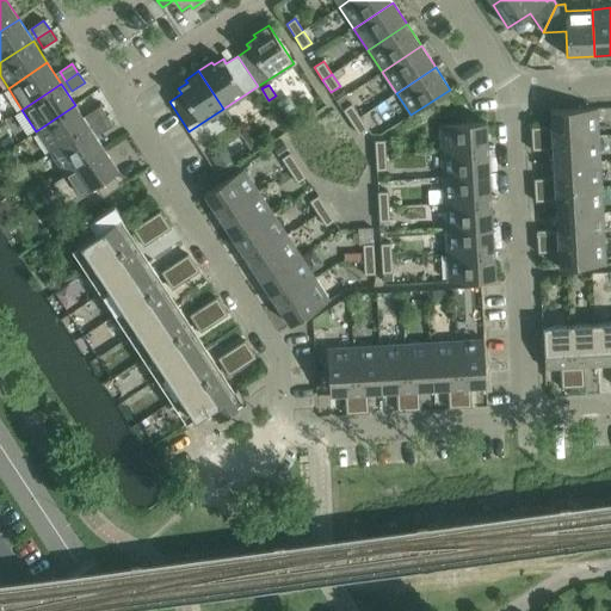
[(343,110),(351,123),(359,117),(351,104),(343,110)]
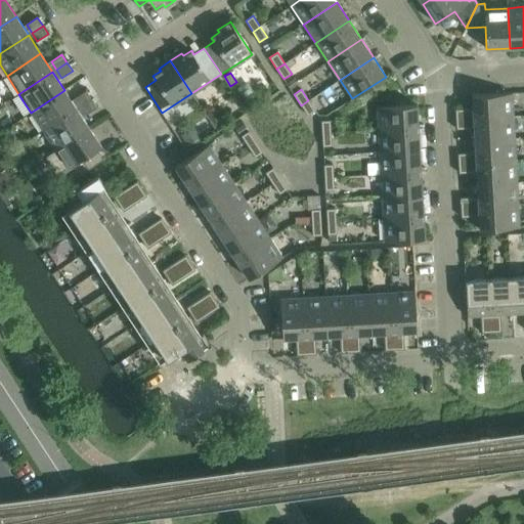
[(64,90),(31,113),(43,131),(77,108),(64,90)]
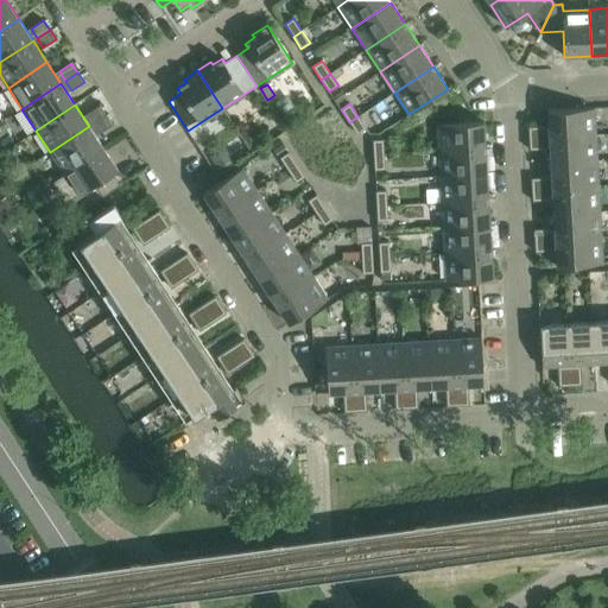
[(87,114),(94,124),(106,115),(100,106),(87,114)]
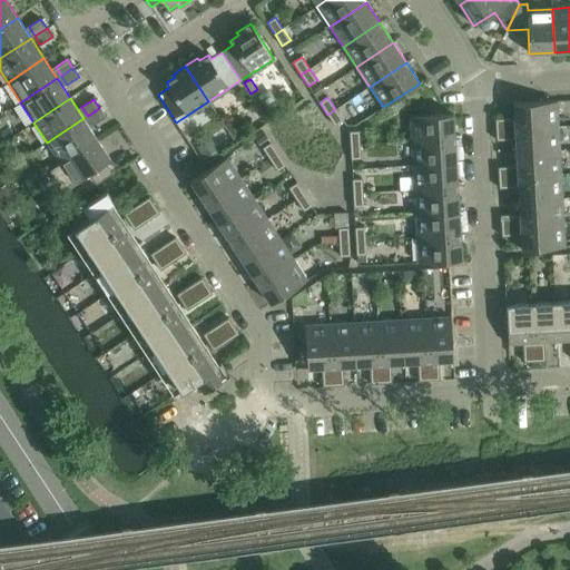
[(513,104),(514,129),(558,127),(557,101),(513,104)]
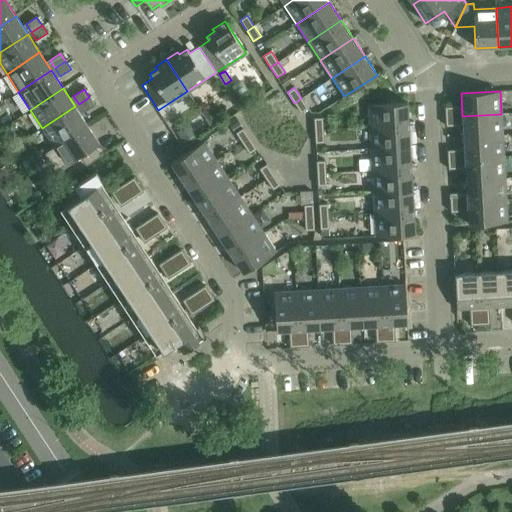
[(89,97),(79,104),(75,106),(42,128),(54,146),(87,124),(80,114),(94,105),(89,97)]
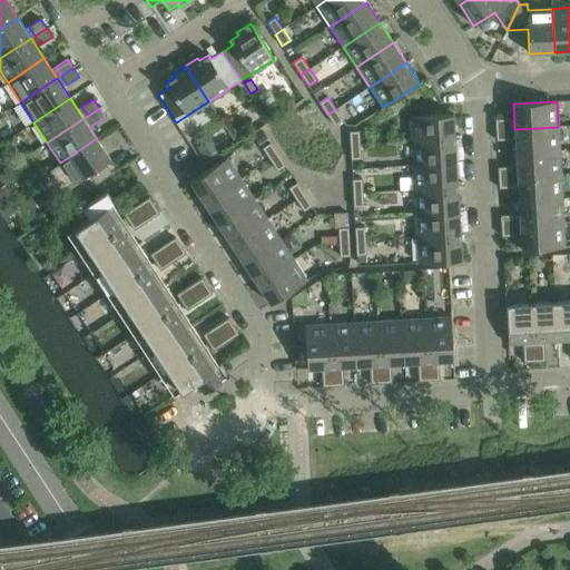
[(335,109),(327,115),(335,126),(343,120),(335,109)]
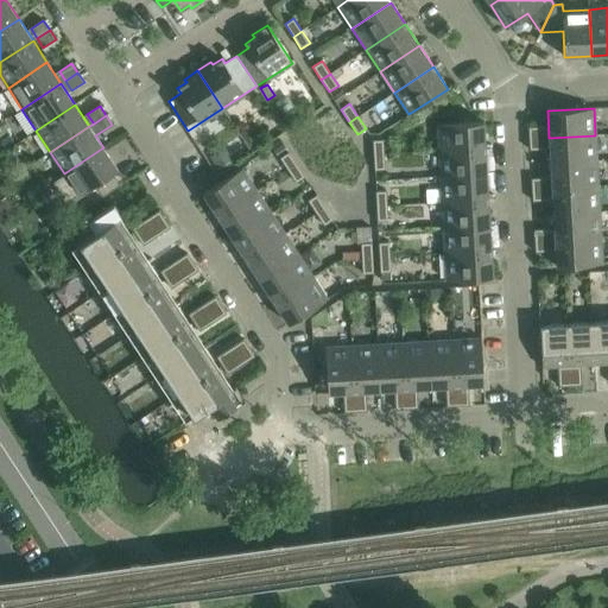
[(437,125),(438,151),(485,149),(483,122),(437,125)]
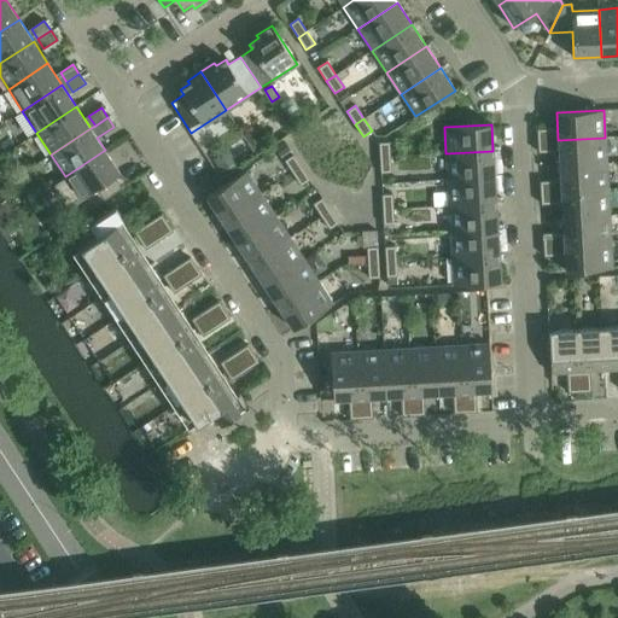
[(553,140),(552,128),(537,129),(537,141),(553,140)]
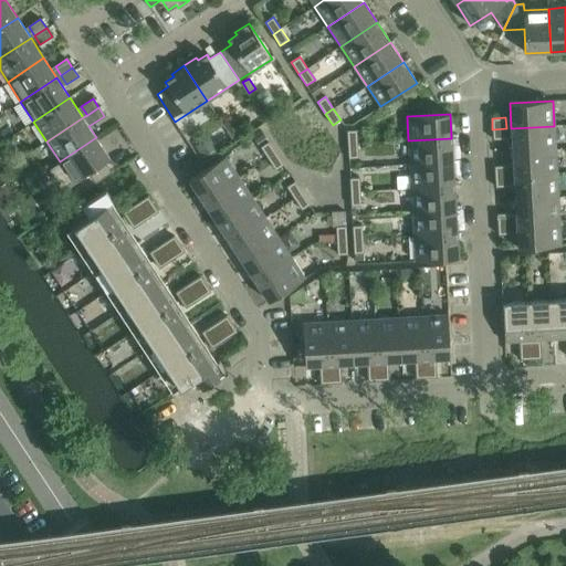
[(554,126),(511,128),(512,152),(556,149),(554,126)]
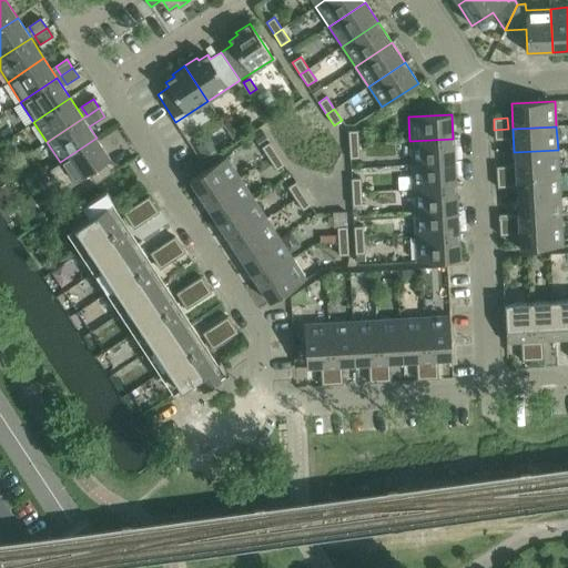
[(508,140),(508,129),(494,130),(495,140),(508,140)]
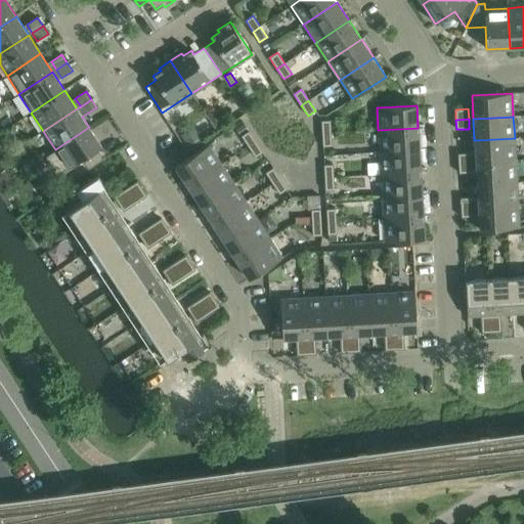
[(321,121),(322,134),(331,133),(331,121),(321,121)]
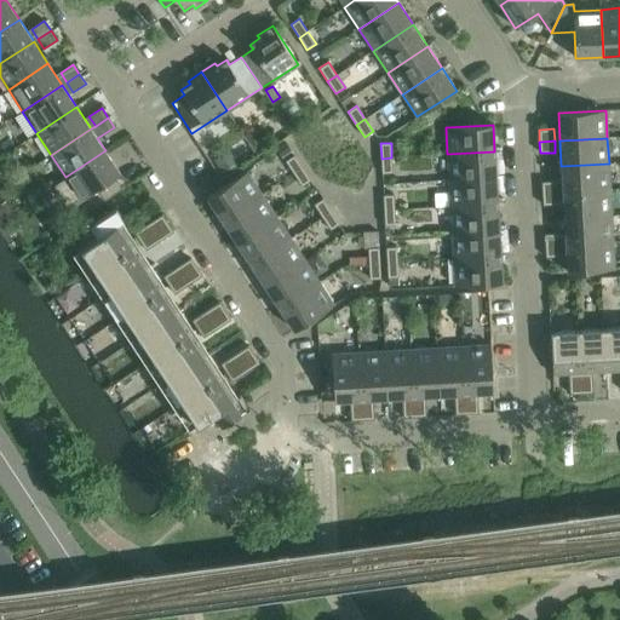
[(105,150),(65,177),(80,199),(74,202),(82,216),(105,200),(97,189),(120,173),(105,150)]
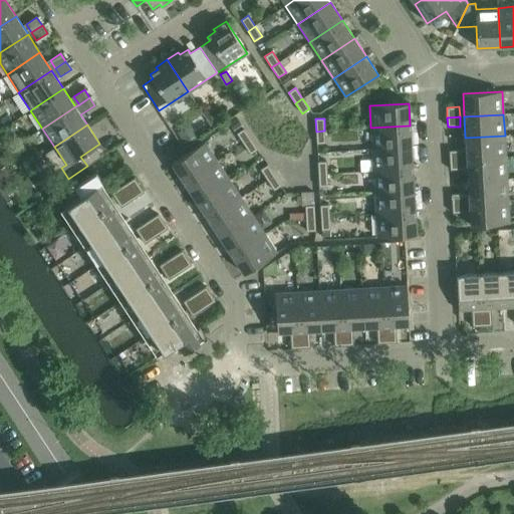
[(190,124),(178,134),(184,143),(197,135),(190,124)]
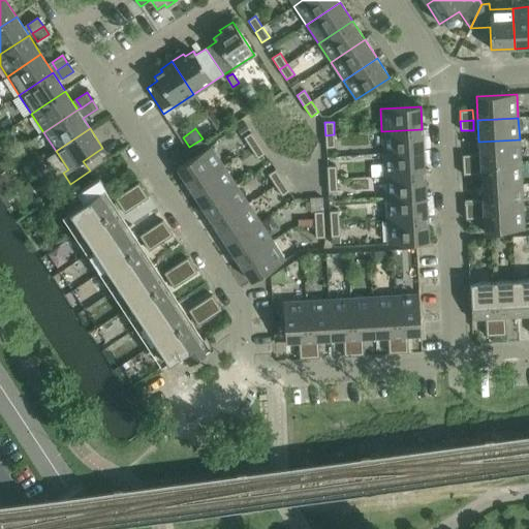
[(422,129),(381,131),(382,154),(424,152),(422,129)]
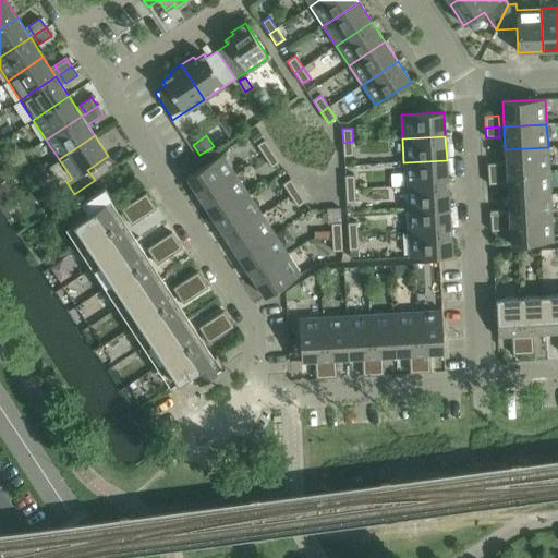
[(256,145),(264,156),(273,150),(265,140),(256,145)]
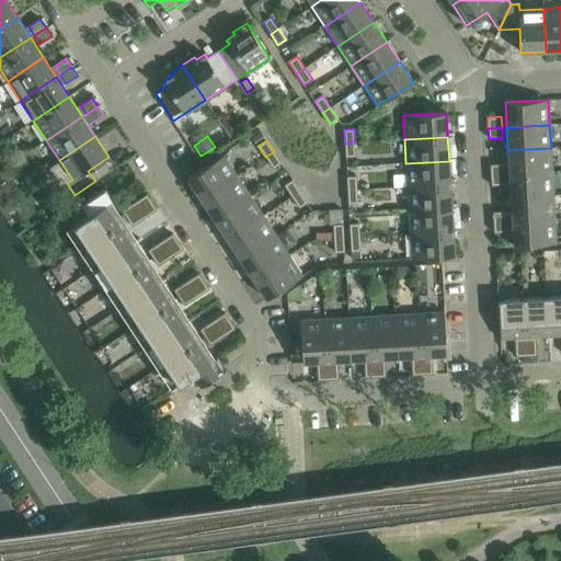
[(354,142),(345,144),(345,157),(355,157),(354,142)]
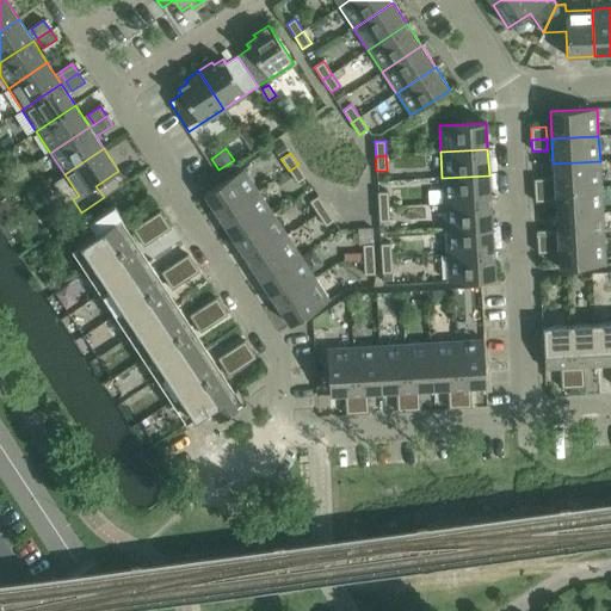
[(553,164),(554,190),(602,187),(600,161),(553,164)]
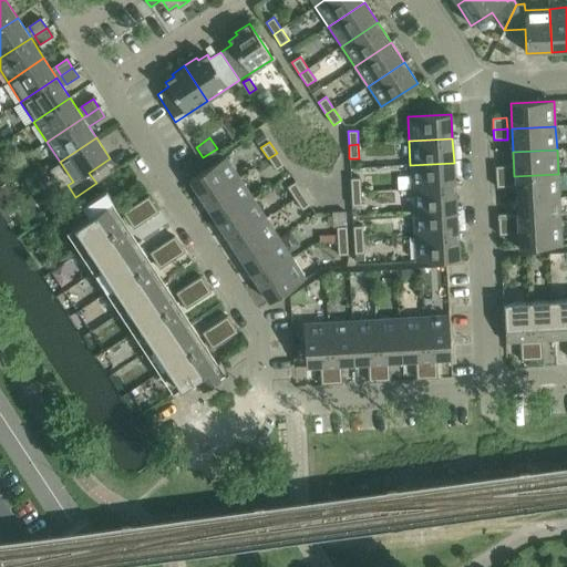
[(277,153),(268,158),(276,171),(285,165),(277,153)]
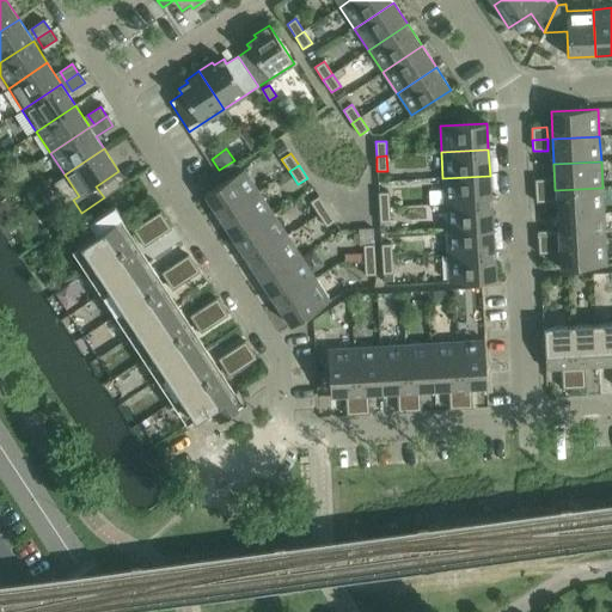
[(204,195),(219,218),(258,191),(244,170),(204,195)]
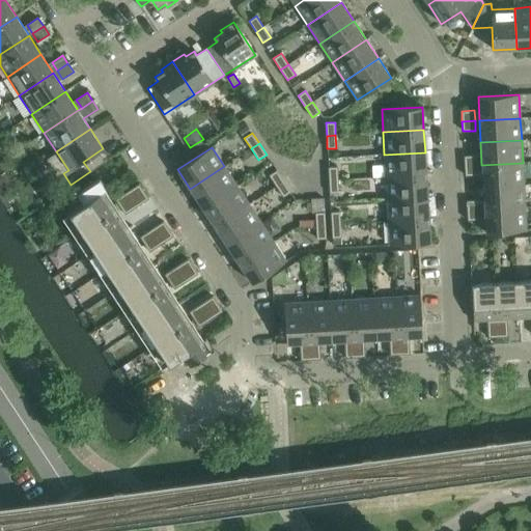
[(425,152),(384,155),(386,177),(426,174),(425,152)]
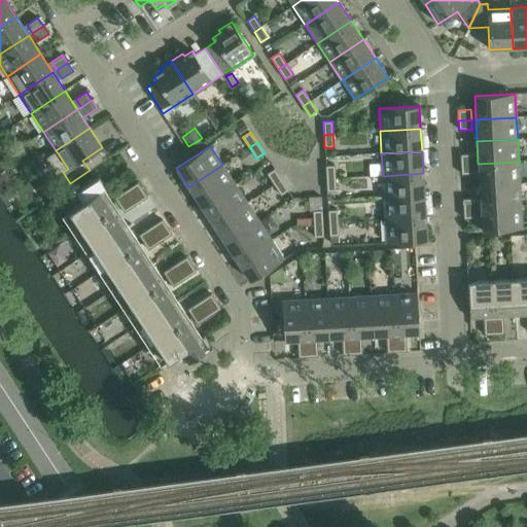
[(473,164),(473,154),(460,154),(461,165),(473,164)]
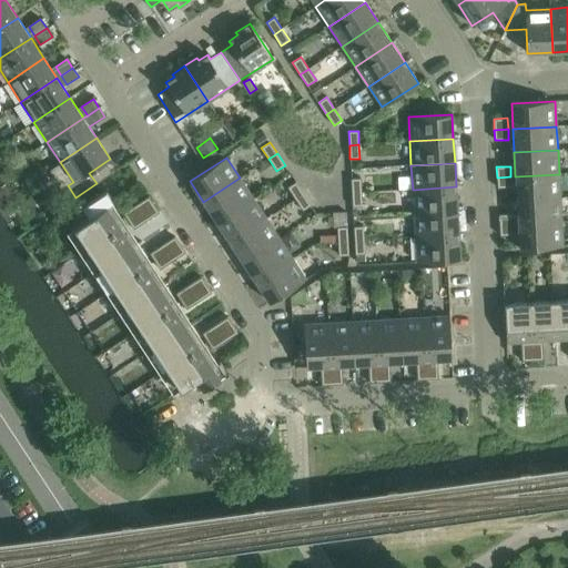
[(559,174),(515,176),(517,200),(560,198),(559,174)]
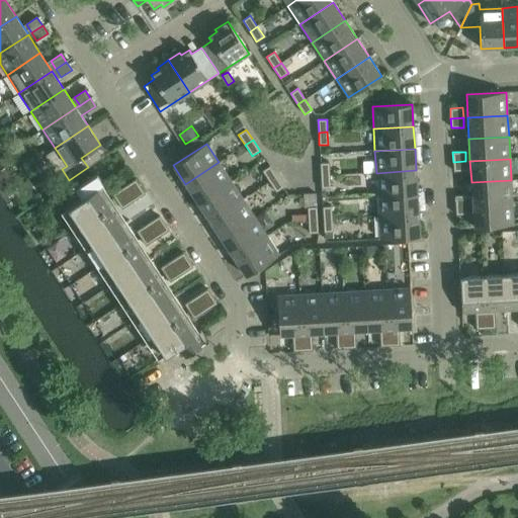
[(466,171),(465,161),(453,162),(453,171),(466,171)]
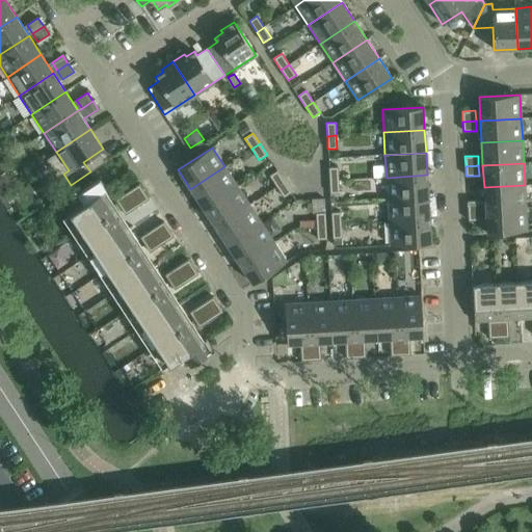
[(224,166),(190,189),(203,208),(237,186),(224,166)]
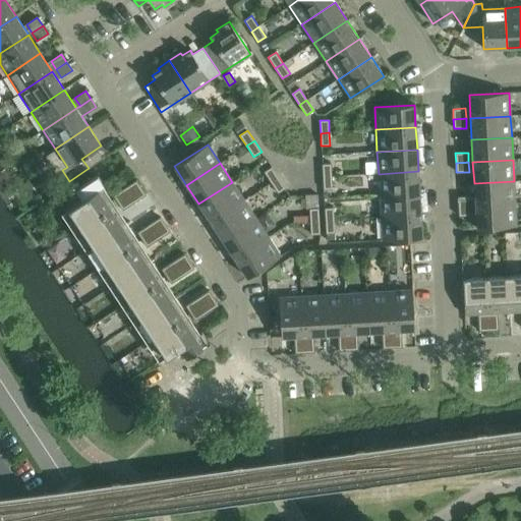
[(322,164),(323,177),(332,176),(331,164),(322,164)]
